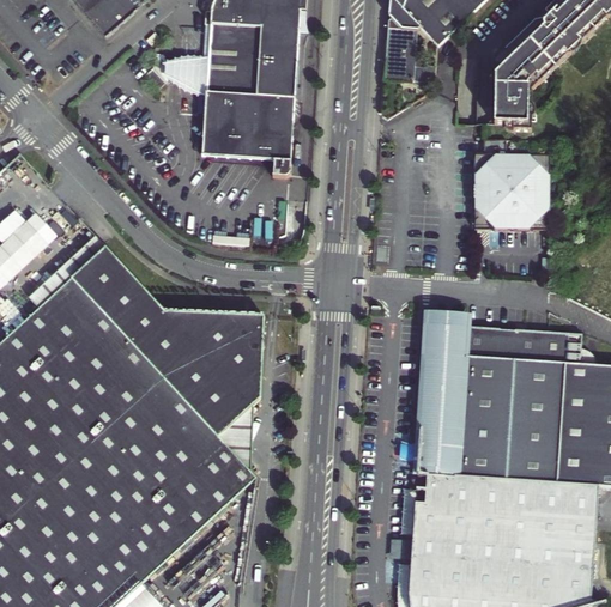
[(68,0),(101,36),(143,0),(68,0)]
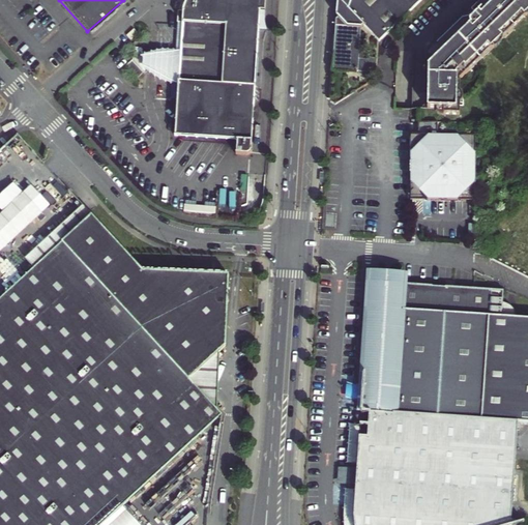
[(185,0),(184,7),(181,44),(179,80),(178,98),(176,133),(238,137),(237,150),(251,151),(260,25),(267,23),(266,15),(266,0),(185,0)]
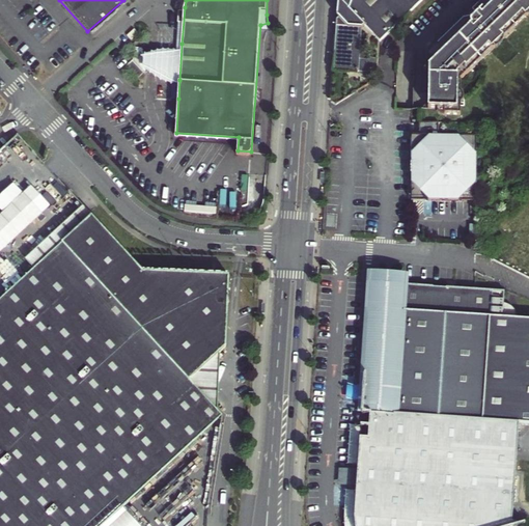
[(379,37),(389,25),(415,0),(336,0),(334,21),(359,23),(363,21),(379,37)]
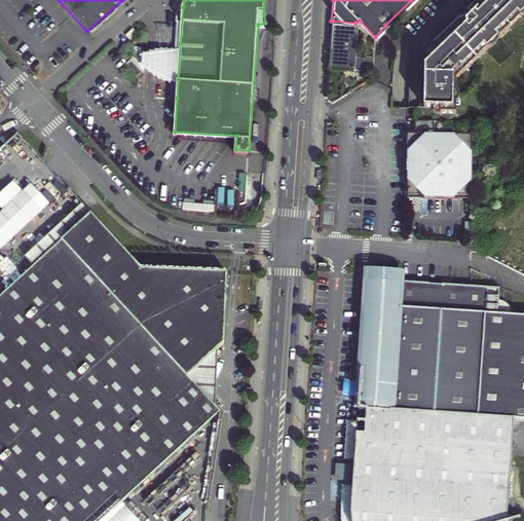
[(488,0),(479,8),(477,6),(468,14),(465,19),(466,22),(416,70),(420,76),(419,103),(440,103),(440,110),(456,110),(456,101),(460,101),(461,91),(457,92),(457,73),(460,72),(523,9),(523,0),(488,0)]
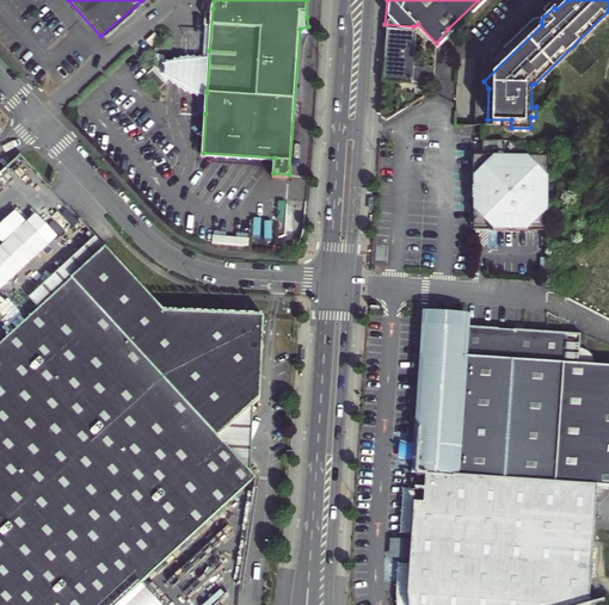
[(412,53),(413,26),(385,24),(379,111),(385,115),(430,87),(430,68),(416,67),(417,53),(412,53)]
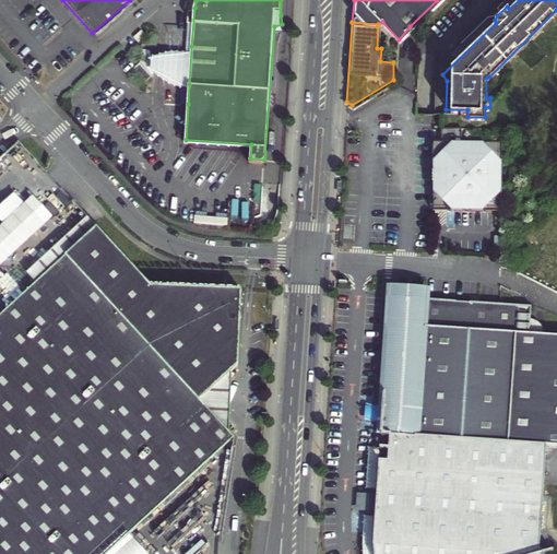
[(182,84),(189,84),(191,46),(186,46),(163,50),(155,51),(154,69),(161,72),(182,84)]
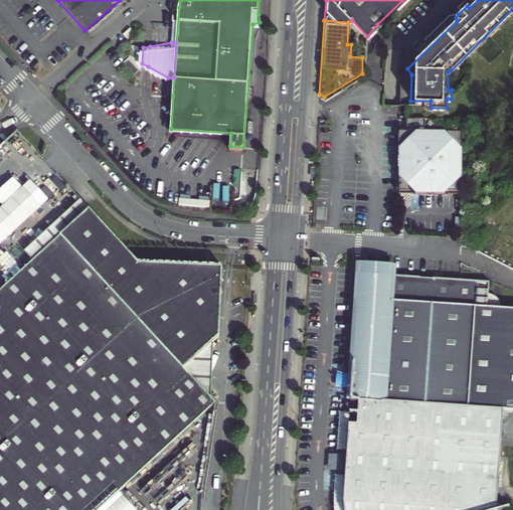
[(142,63),(143,47),(131,46),(130,51),(123,57),(134,70),(142,63)]
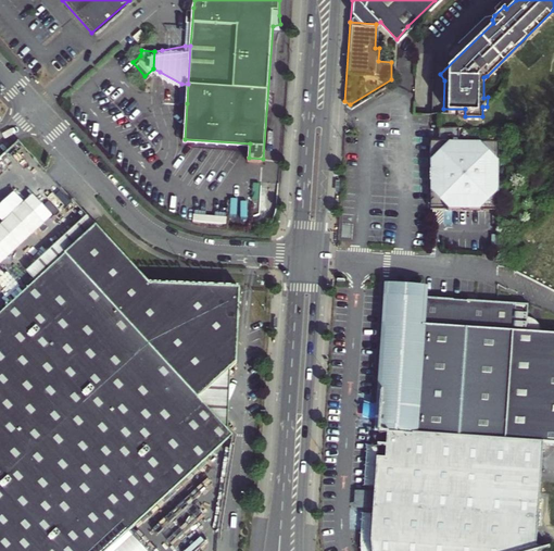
[(498,137),(430,136),(430,184),(430,203),(496,203),(498,137)]
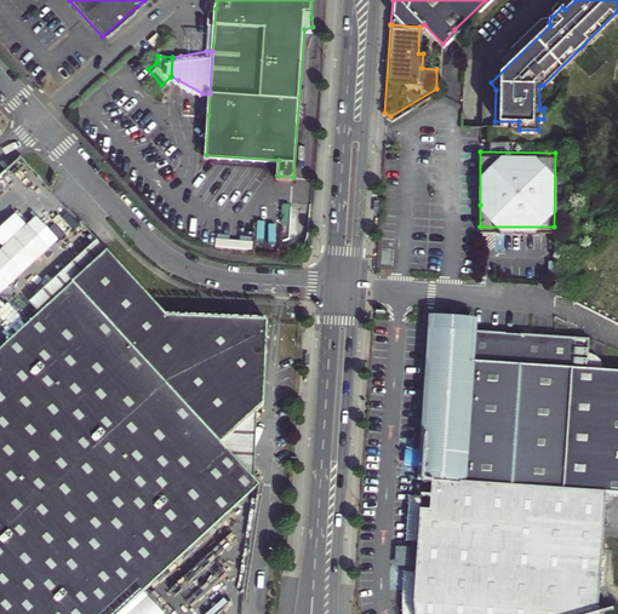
[(30,297),(41,309),(109,247),(99,235),(30,297)]
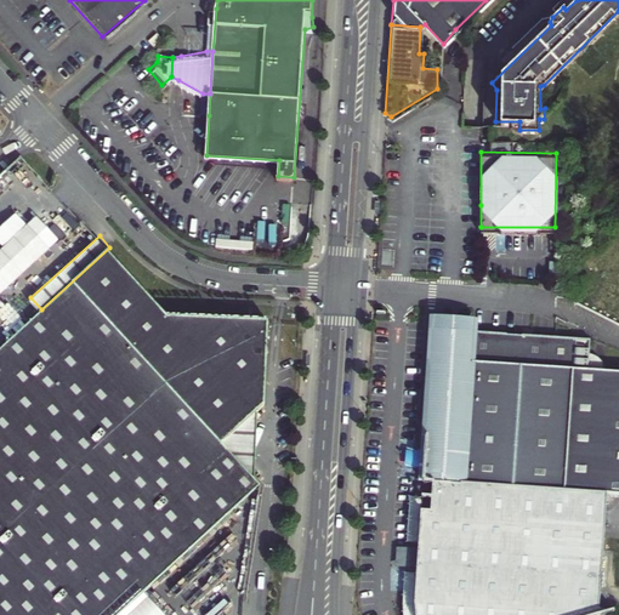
[(41,309),(22,326),(0,346),(0,614),(30,614),(153,505),(199,462),(223,439),(259,409),(266,402),(268,317),(169,313),(109,248),(41,309)]
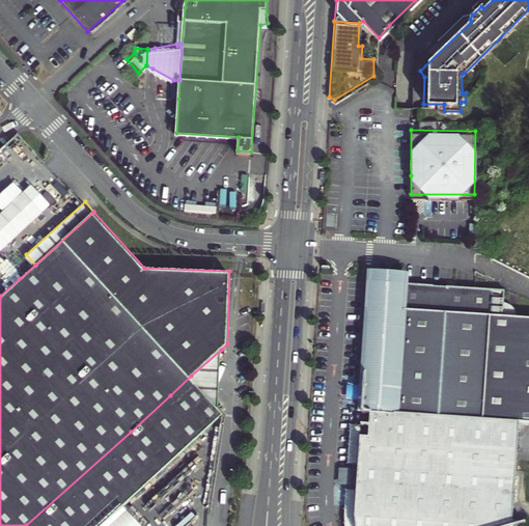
[(35,265),(26,254),(0,225),(0,258),(19,279),(35,265)]
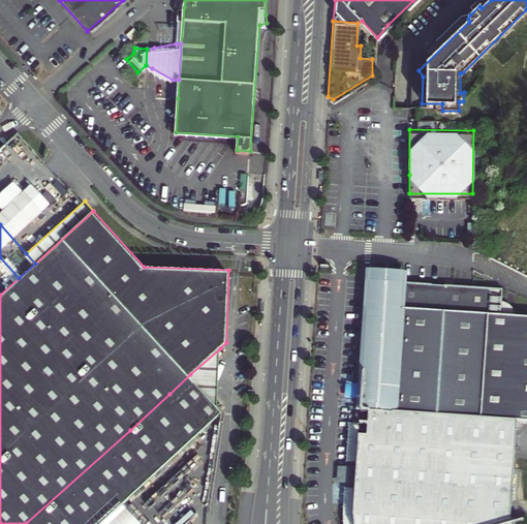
[(0,295),(19,278),(0,257),(0,295)]
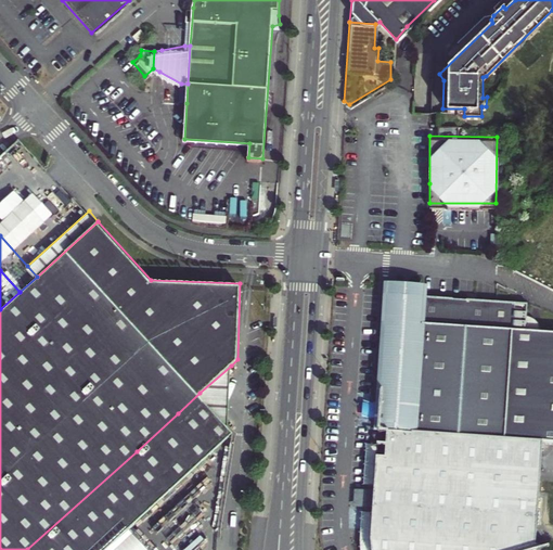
[(387,427),(540,438),(552,438),(552,329),(540,329),(525,328),(526,312),(527,301),(422,293),(423,285),(403,283),(403,281),(387,280),(378,398),(377,413),(376,426),(387,427)]
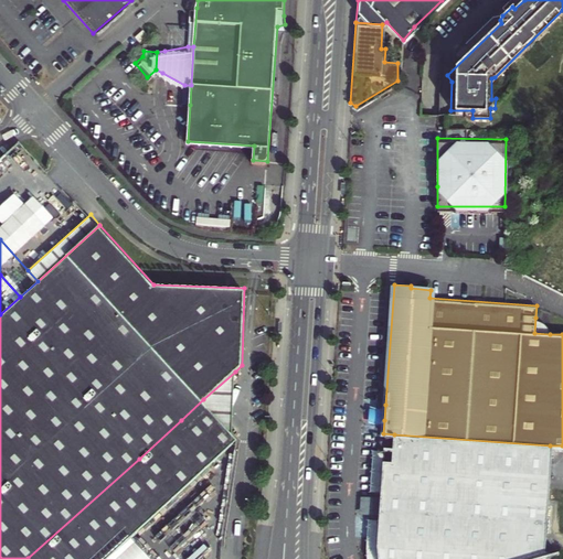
[(541,320),(535,318),(534,333),(550,334),(550,331),(548,325),(545,323),(541,320)]
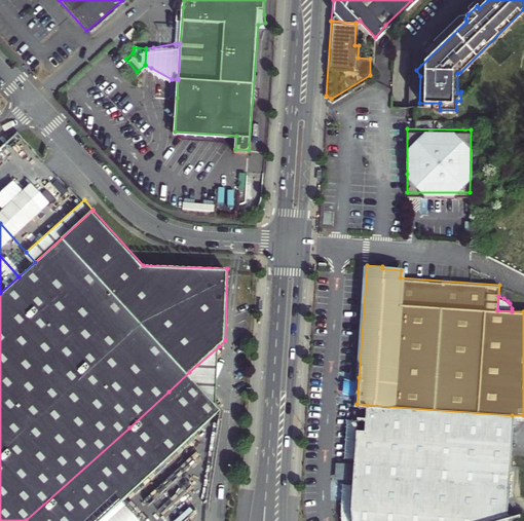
[(189,372),(216,401),(219,346),(189,372)]
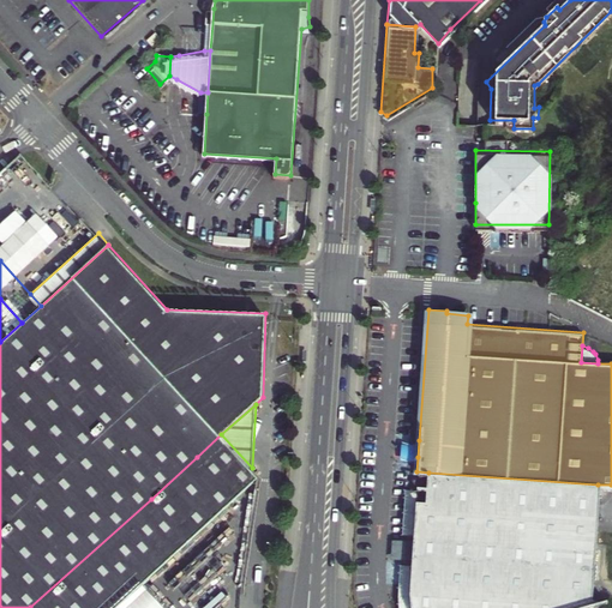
[(221,434),(197,457),(235,497),(258,475),(252,468),(221,434)]
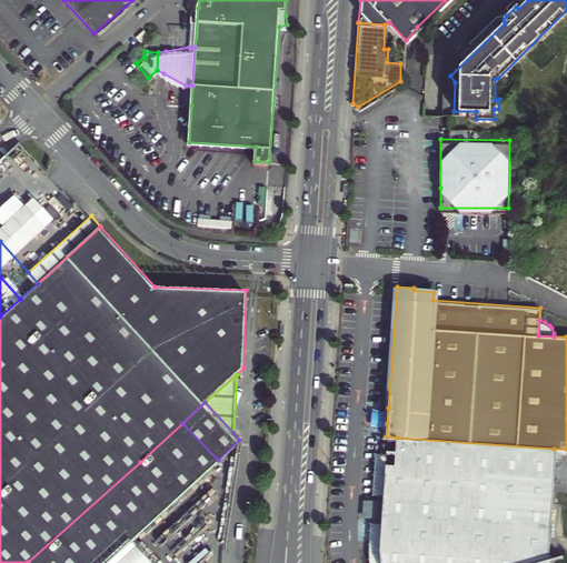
[(374,422),(387,423),(388,408),(374,406),(374,422)]
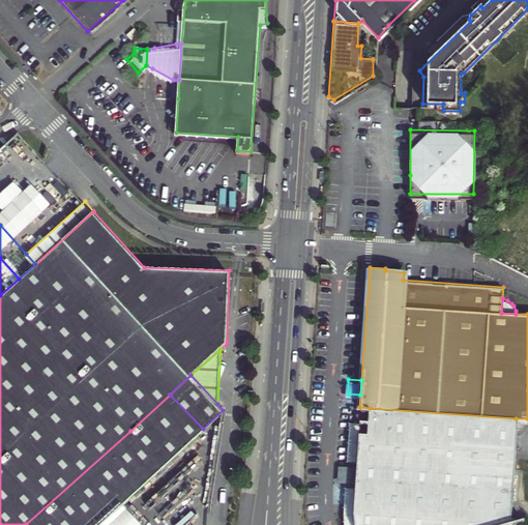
[(163,467),(203,429),(170,395),(130,431),(163,467)]
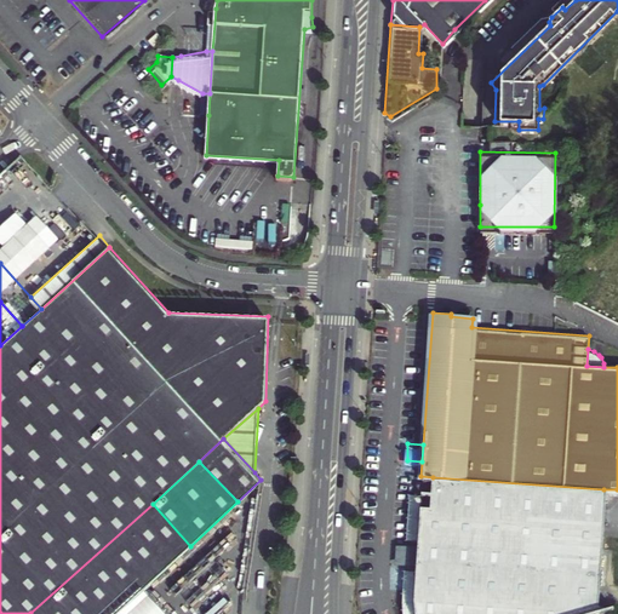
[(604,489),(433,477),(431,506),(419,505),(416,541),(415,563),(413,597),(415,612),(415,613),(583,613),(595,610),(604,489)]
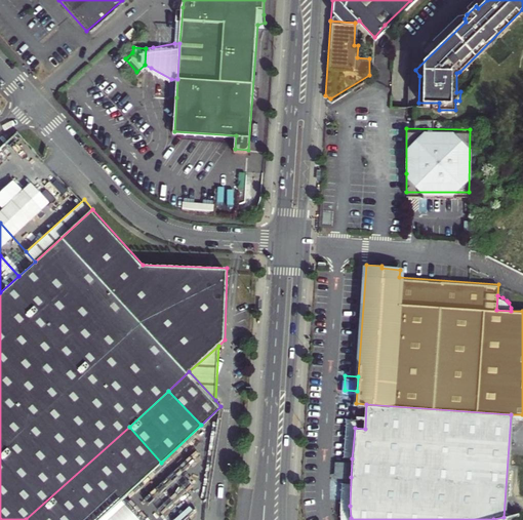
[(343,458),(352,458),(355,428),(355,416),(345,415),(343,458)]
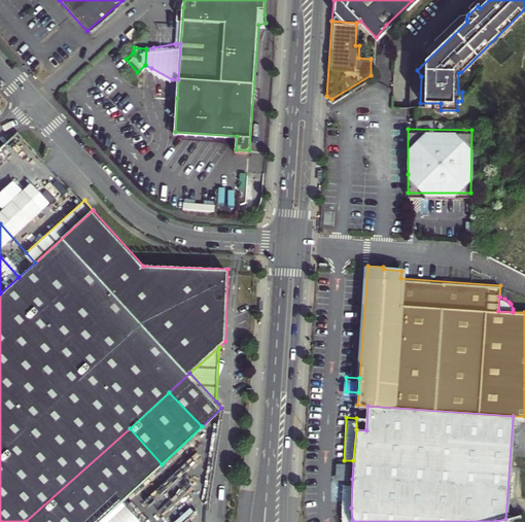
[(98,521),(162,464),(130,428),(26,521),(98,521)]
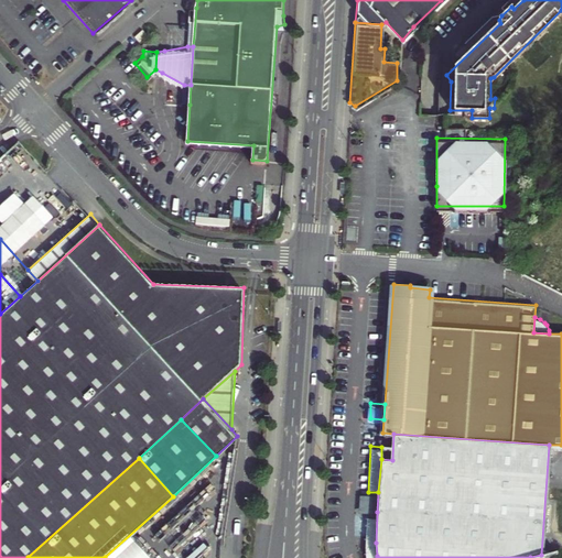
[(378,492),(368,492),(356,491),(355,510),(367,511),(377,512),(378,492)]
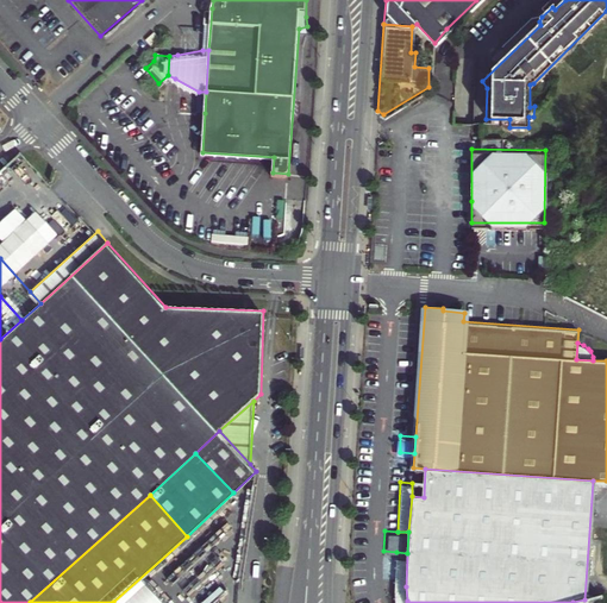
[(396,552),(394,577),(394,586),(395,602),(407,602),(407,601),(406,586),(407,553),(396,552)]
